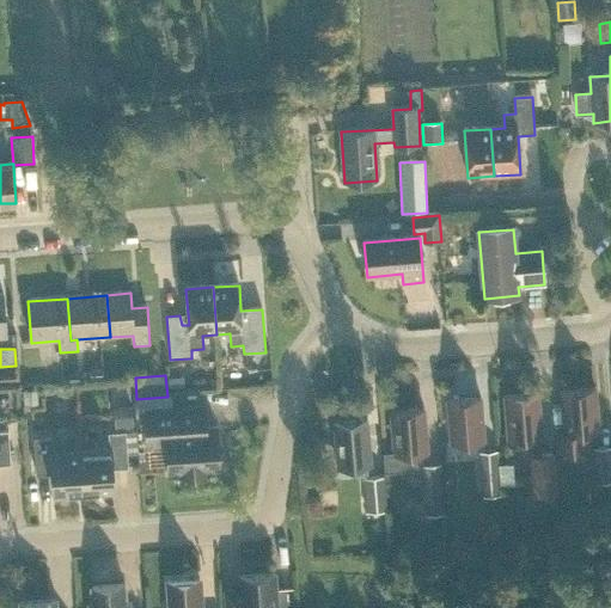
[(169,379),(170,388),(183,388),(183,378),(169,379)]
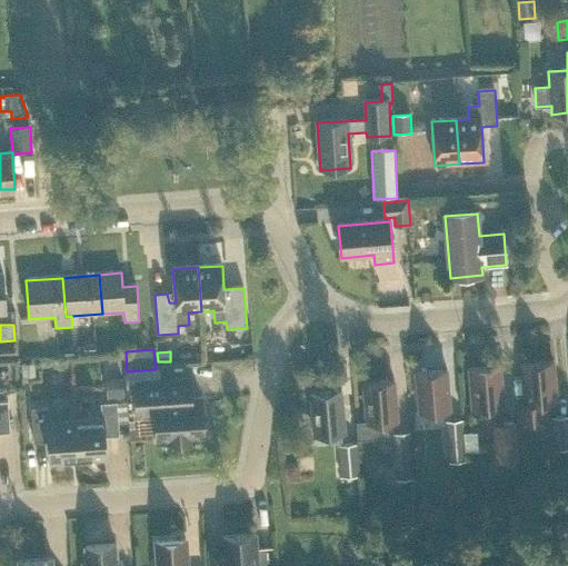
[(22,365),(23,379),(36,378),(35,364),(22,365)]
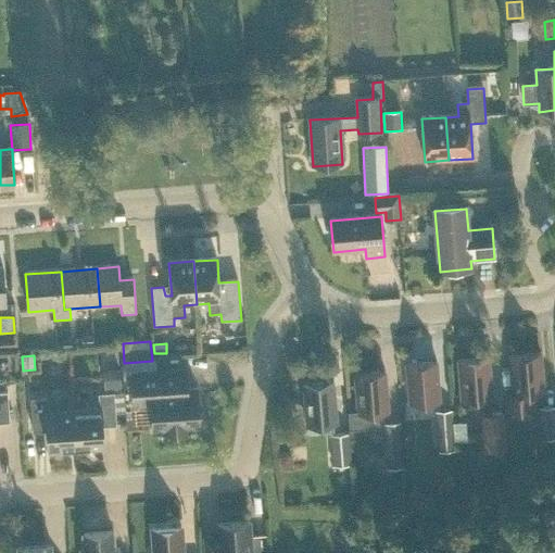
[(534,411),(532,394),(544,393),(541,355),(511,357),(514,396),(507,396),(508,412),(534,411)]
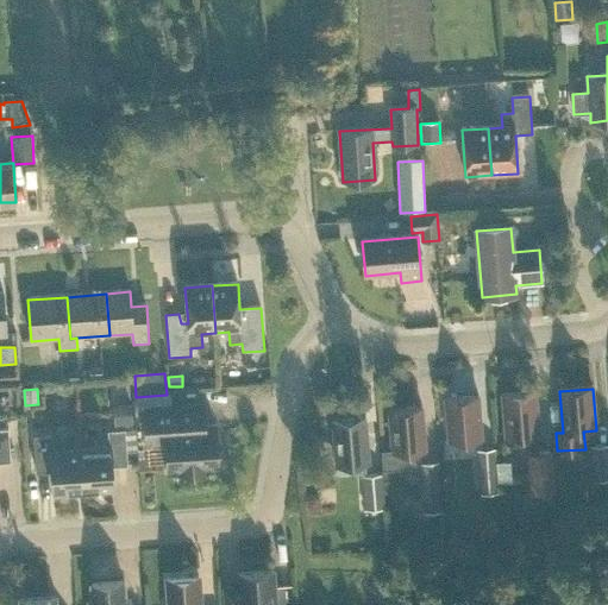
[(506,438),(539,435),(536,392),(502,396),(506,438)]
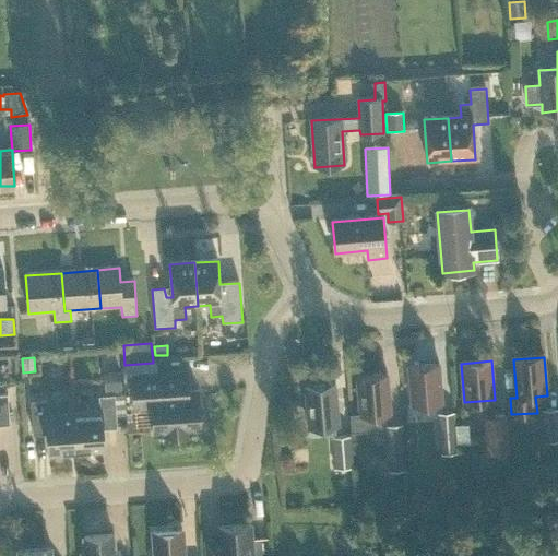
[(412,406),(442,404),(439,365),(408,368),(412,406)]
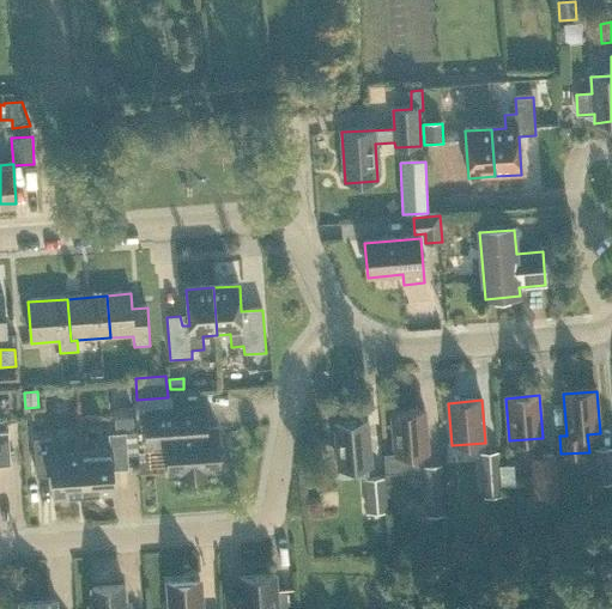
[(220,474),(217,430),(207,430),(206,408),(146,413),(149,448),(168,446),(170,477),(180,477),(180,479),(210,476),(210,475),(220,474)]
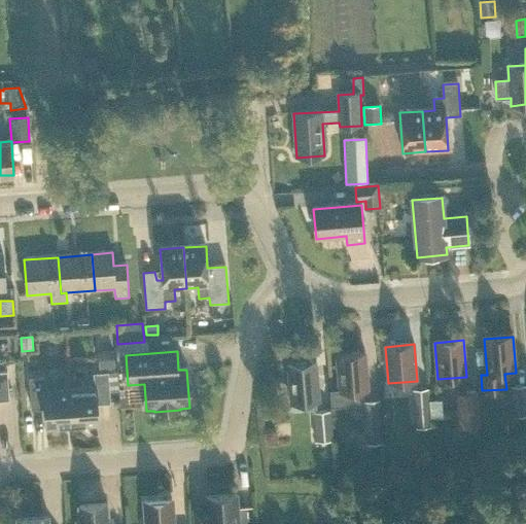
[(100,370),(115,369),(114,352),(98,353),(100,370)]
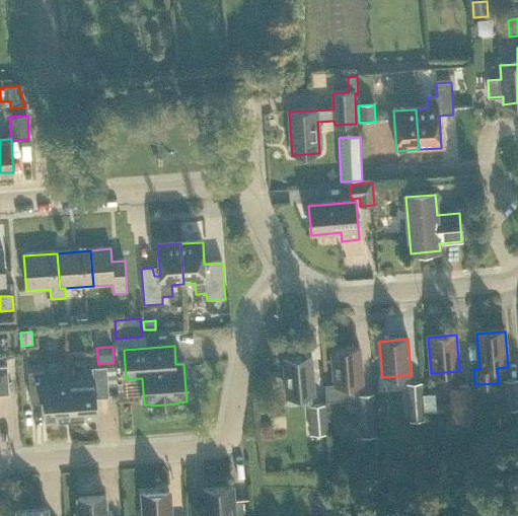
[(354,399),(353,385),(363,384),(360,349),(331,351),(335,386),(326,386),(327,401),(354,399)]
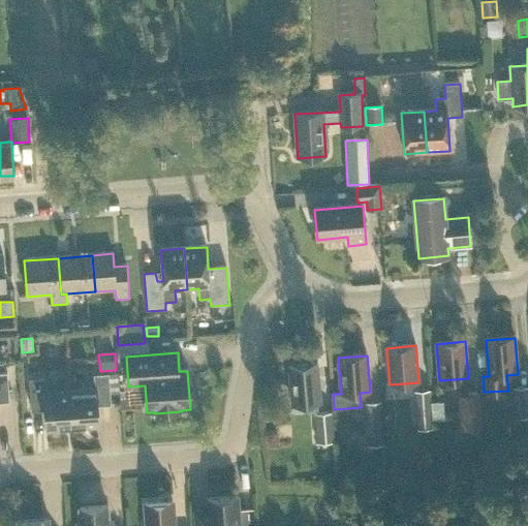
[(292,405),(321,403),(318,365),(289,367),(292,405)]
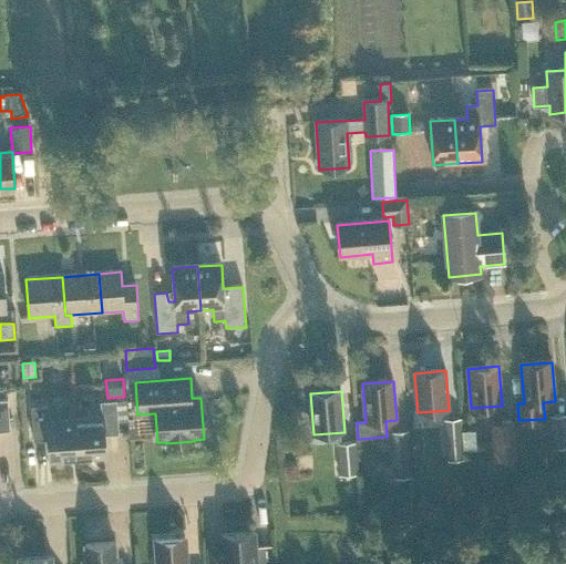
[(0,432),(10,431),(8,401),(0,401),(0,432)]
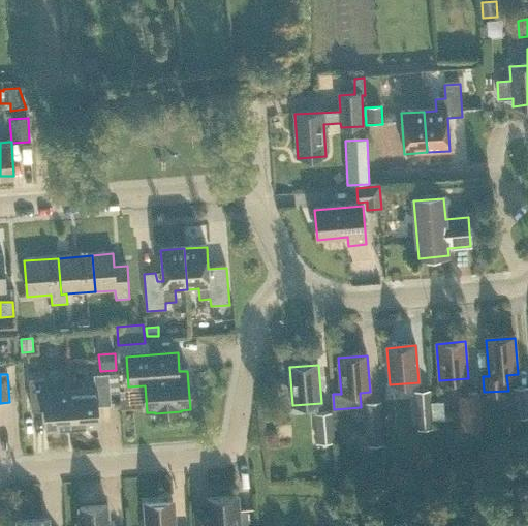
[(97,407),(112,406),(109,375),(94,376),(95,391),(70,393),(72,428),(99,426),(97,407)]
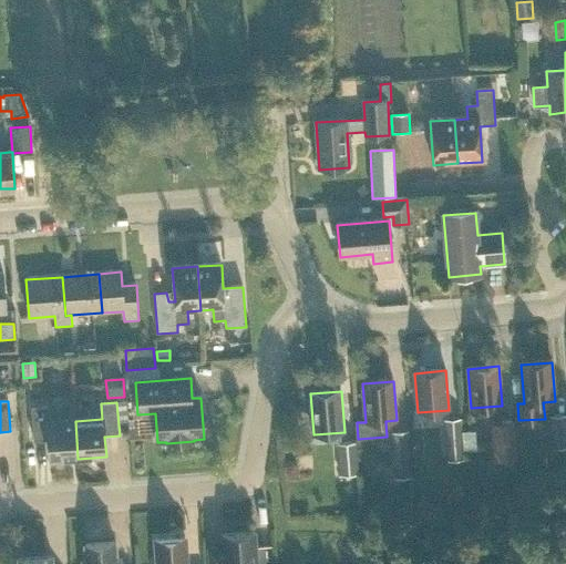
[(78,459),(75,421),(49,423),(48,407),(31,408),(34,442),(49,441),(50,461),(78,459)]
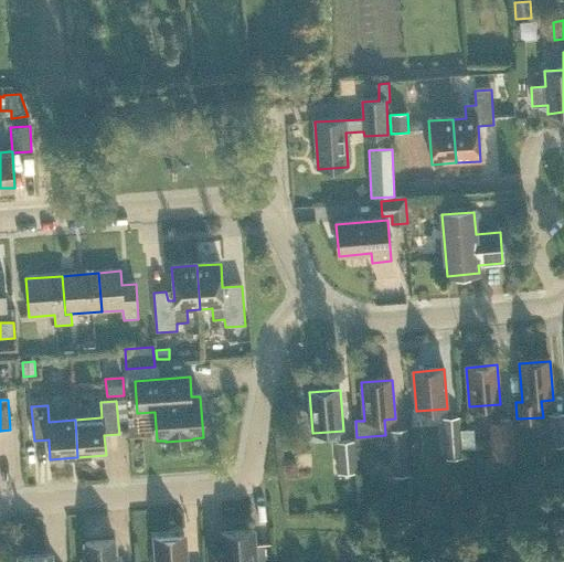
[(563,413),(547,415),(551,448),(563,446),(563,413)]
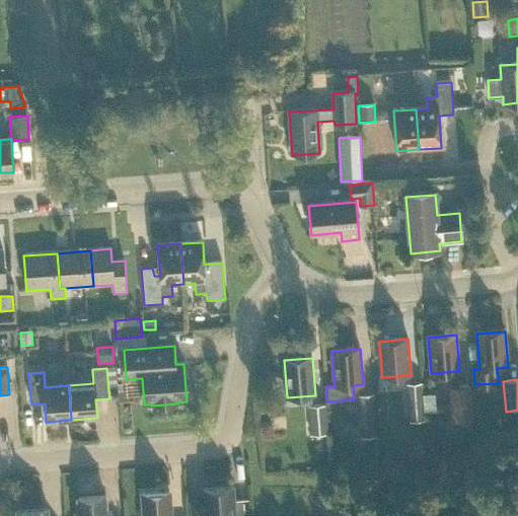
[(424,422),(422,383),(407,384),(409,423),(424,422)]
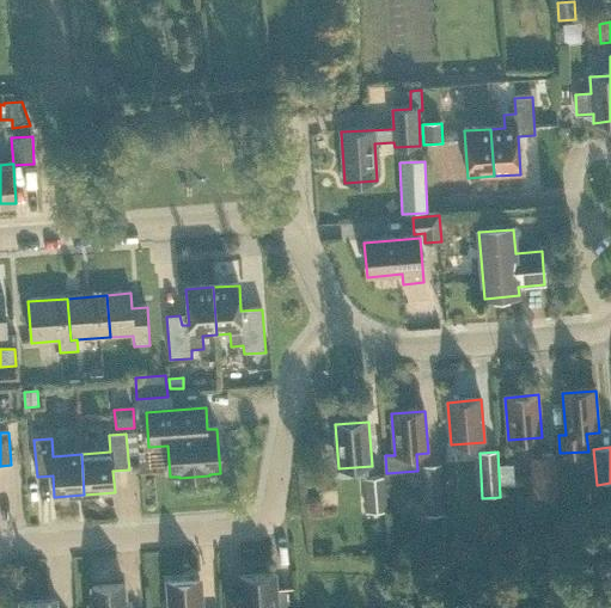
[(558,497),(555,455),(530,458),(532,498),(558,497)]
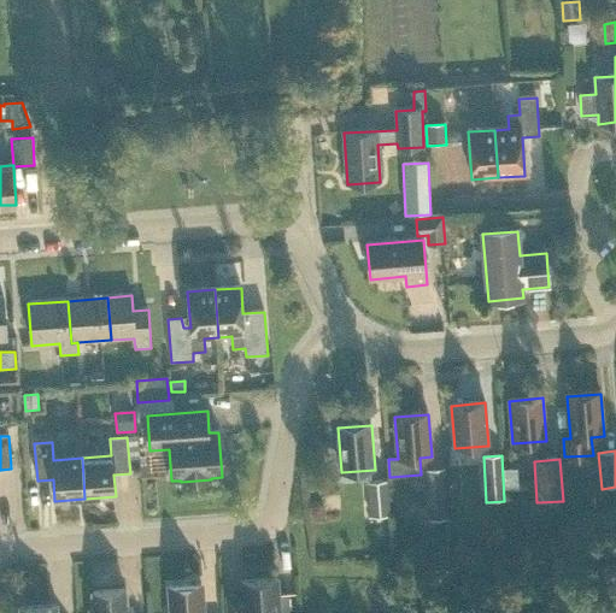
[(447,520),(444,470),(426,471),(429,522),(447,520)]
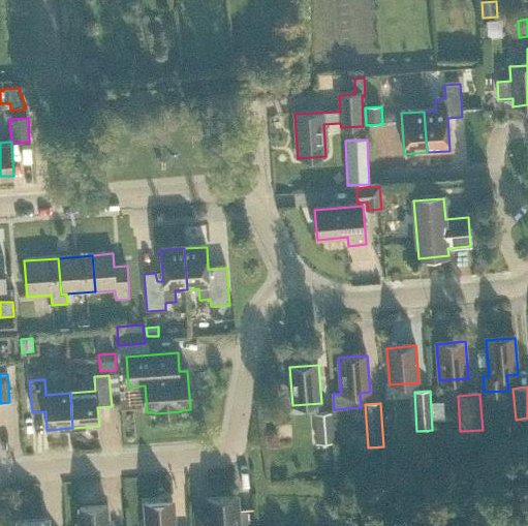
[(317,444),(334,443),(332,414),(315,415),(317,444)]
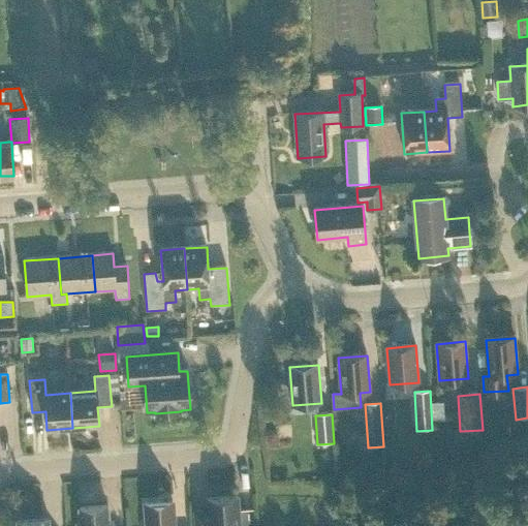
[(526,465),(526,455),(513,456),(513,465),(526,465)]
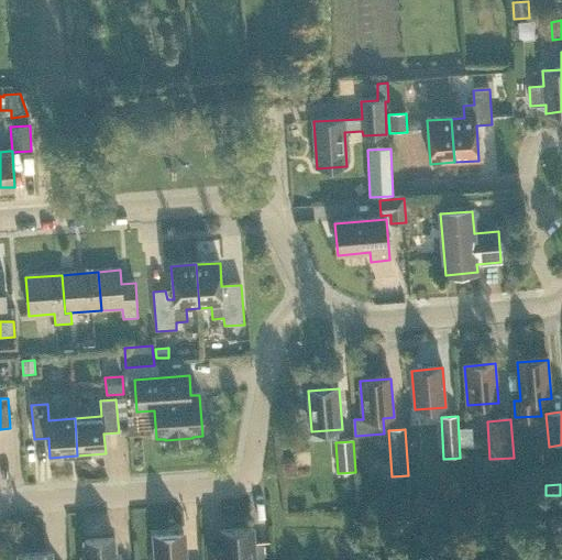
[(254,559),(253,530),(222,533),(222,544),(207,545),(208,559),(254,559)]
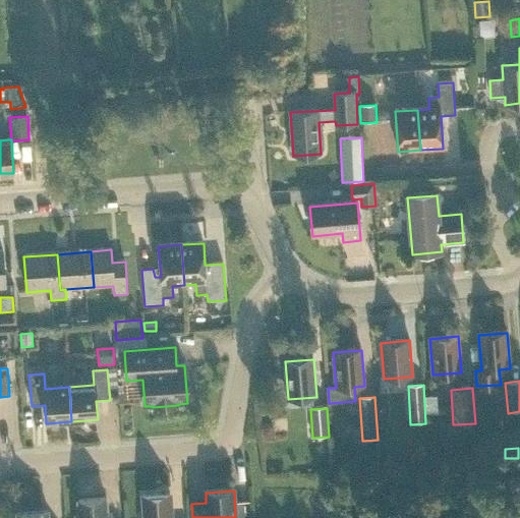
[(171,517),(170,495),(143,497),(145,517),(171,517)]
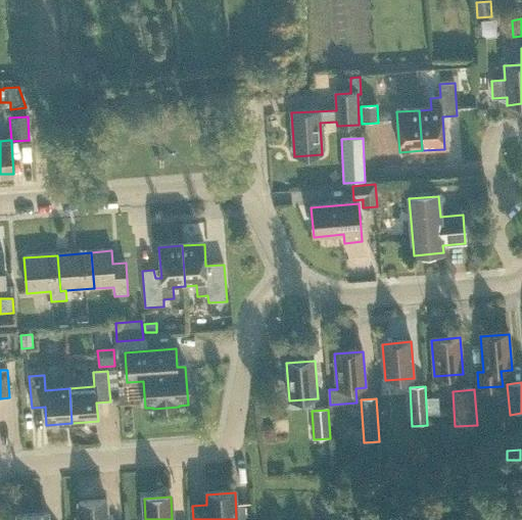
[(78,519),(110,519),(110,517),(107,517),(106,502),(79,504),(81,518),(78,519)]
